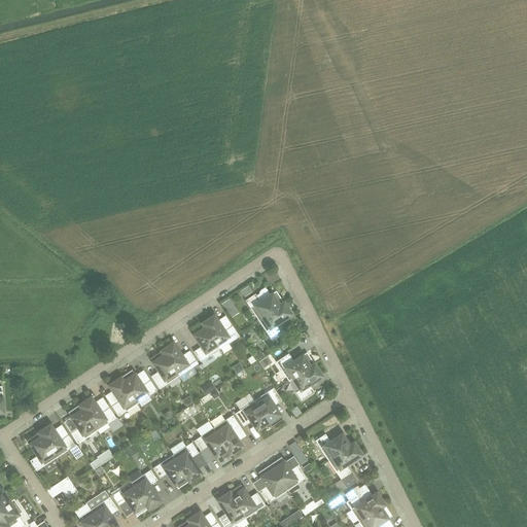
[(284,303),(276,291),(270,294),(265,287),(261,289),(260,290),(259,291),(259,292),(259,293),(258,293),(256,295),(255,293),(245,301),(257,320),(284,303)]
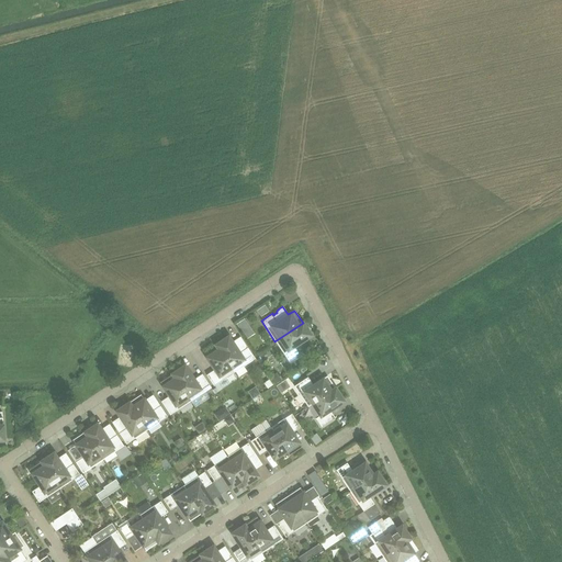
[(236,324),(245,339),(254,333),(244,318),(236,324)]
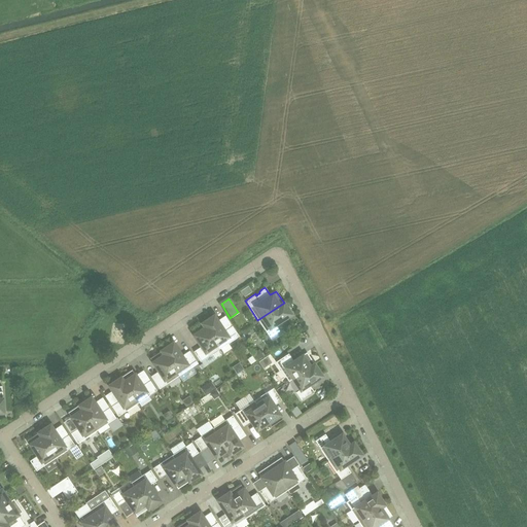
[(291,314),(284,303),(257,320),(271,339),(281,332),(276,324),(291,314)]
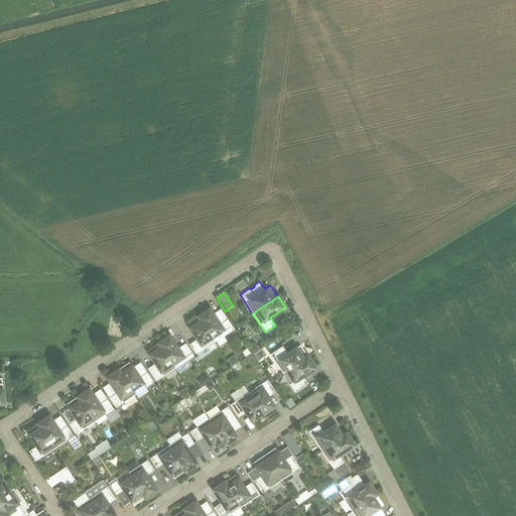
[(210,308),(199,316),(215,342),(234,330),(227,319),(220,325),(210,308)]
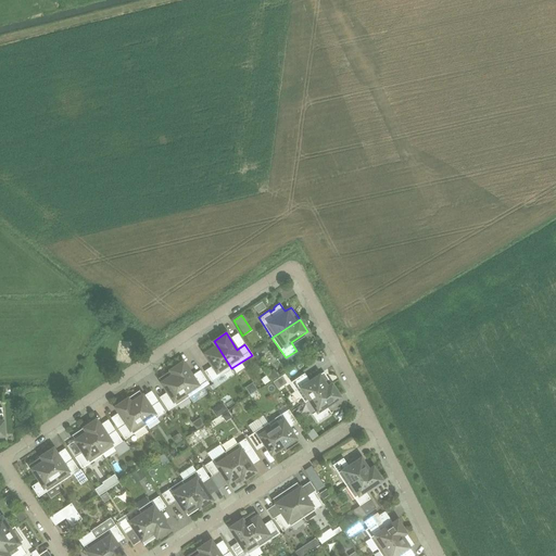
[(216,345),(204,353),(212,366),(204,371),(211,381),(219,376),(217,371),(228,364),(231,368),(214,341),(213,341),(216,345)]
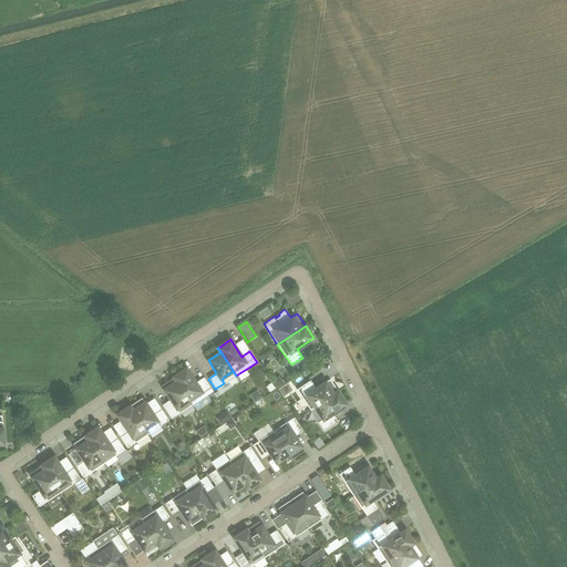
[(186,369),(174,377),(192,404),(213,391),(206,380),(197,385),(186,369)]
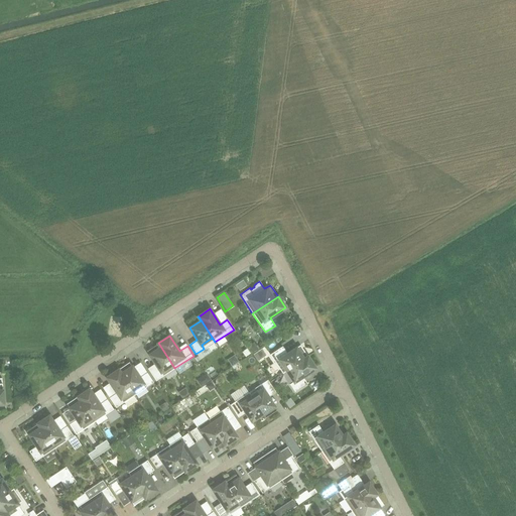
[(158,343),(146,351),(157,366),(149,371),(156,381),(174,368),(158,343)]
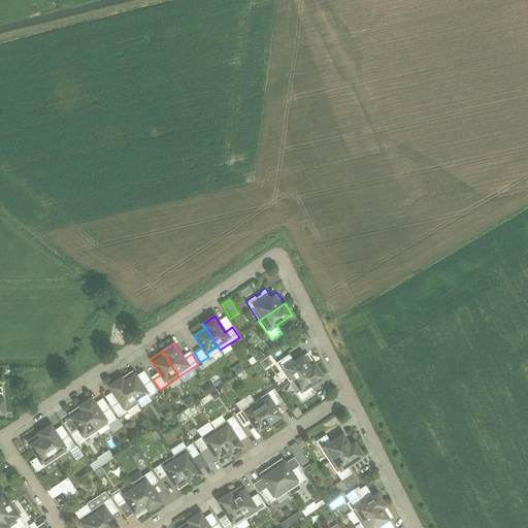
[(315,365),(307,353),(291,363),(287,356),(276,363),(289,382),(315,365)]
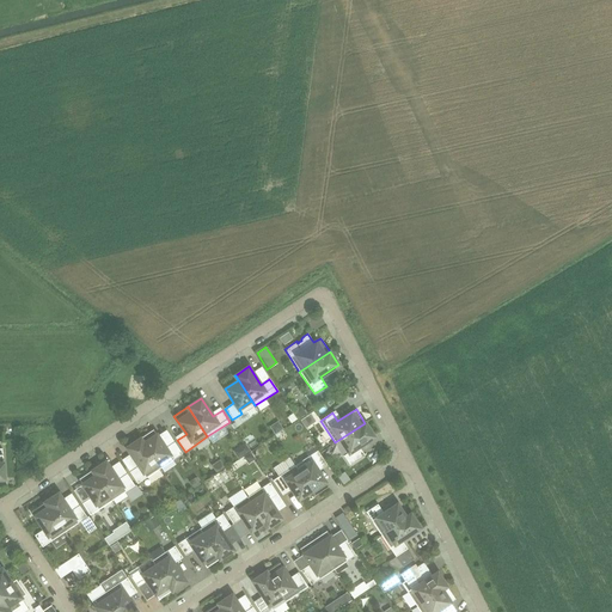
[(287,417),(291,423),(297,420),(293,414),(287,417)]
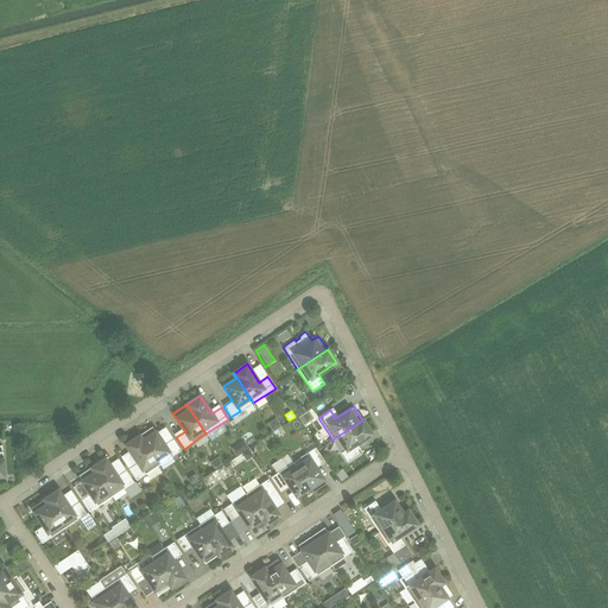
[(267,423),(273,431),(282,426),(276,417),(267,423)]
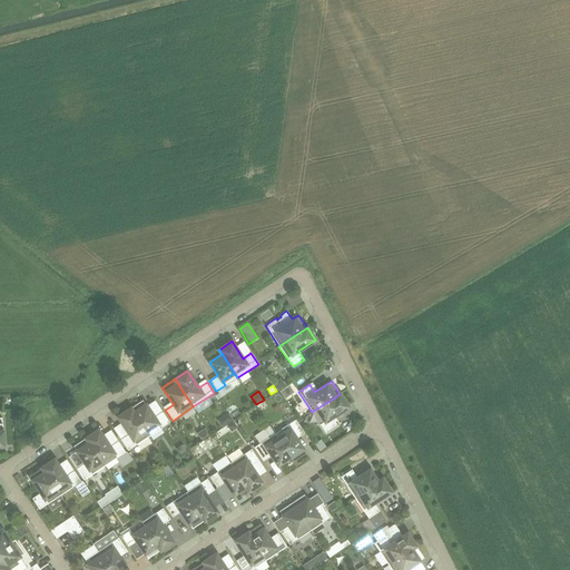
[(349,406),(340,394),(312,412),(326,433),(337,425),(332,418),(349,406)]
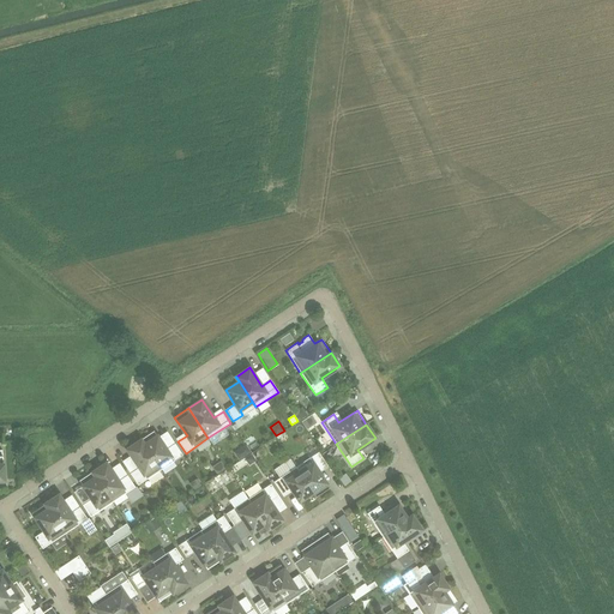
[(154,431),(140,440),(161,470),(182,456),(175,444),(166,450),(154,431)]
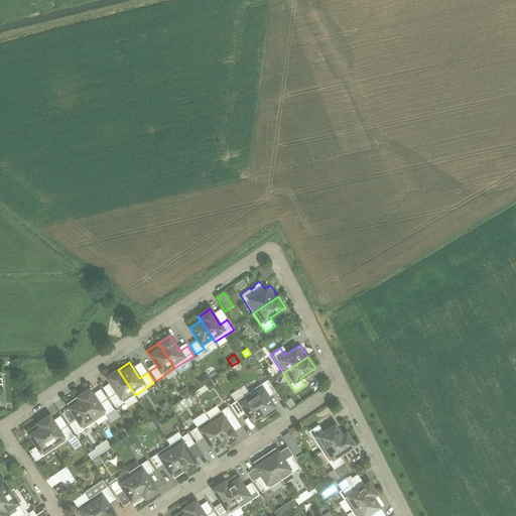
[(118,370),(107,377),(117,393),(109,398),(116,407),(135,395),(118,370)]
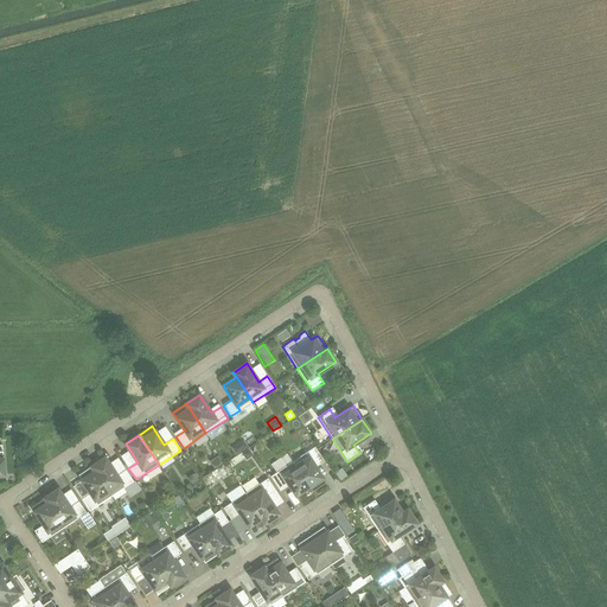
[(231,447),(236,454),(248,447),(243,440),(231,447)]
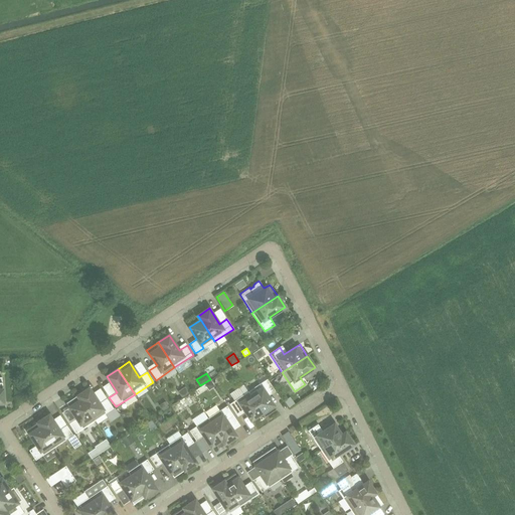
[(267,379),(248,391),(265,416),(277,409),(267,394),(274,389),(267,379)]
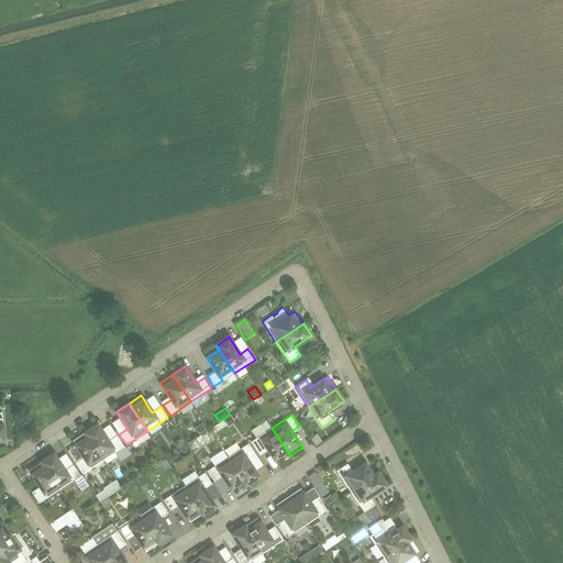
[(97,424),(85,432),(103,461),(124,446),(117,435),(109,441),(97,424)]
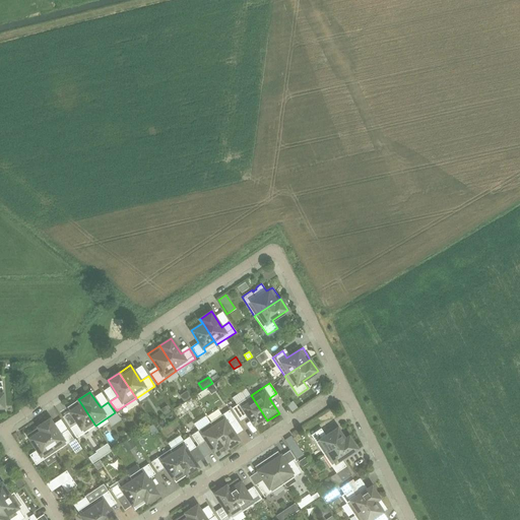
[(251,395),(232,408),(239,418),(246,413),(253,425),(264,417),(267,421),(267,420),(251,395)]
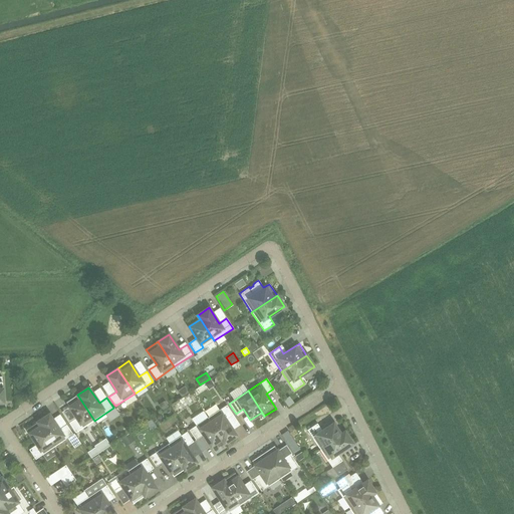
[(77,395),(66,403),(76,418),(69,423),(75,433),(94,421),(77,395)]
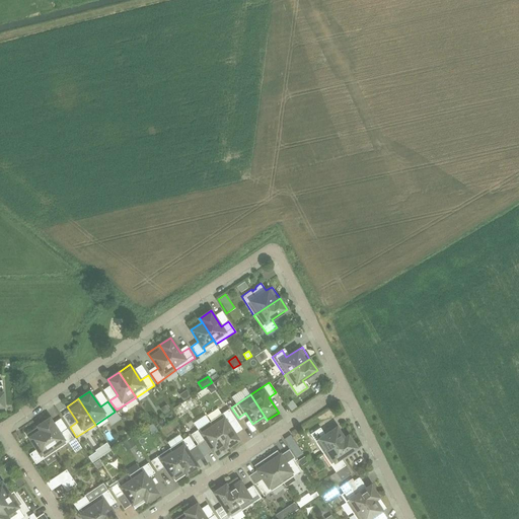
[(229,409),(210,422),(227,447),(238,439),(228,424),(235,419),(229,409)]
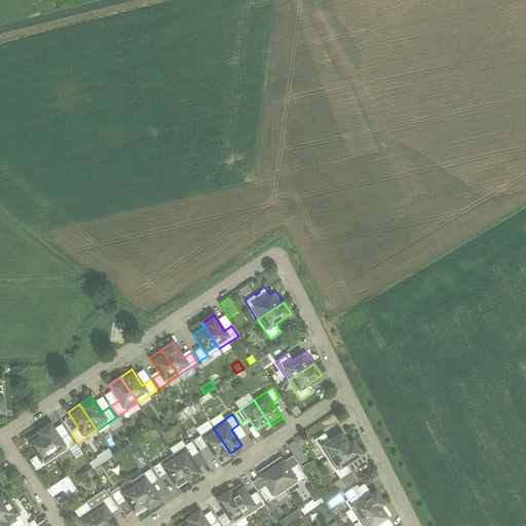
[(50,423),(38,431),(55,457),(75,445),(68,435),(61,440),(50,423)]
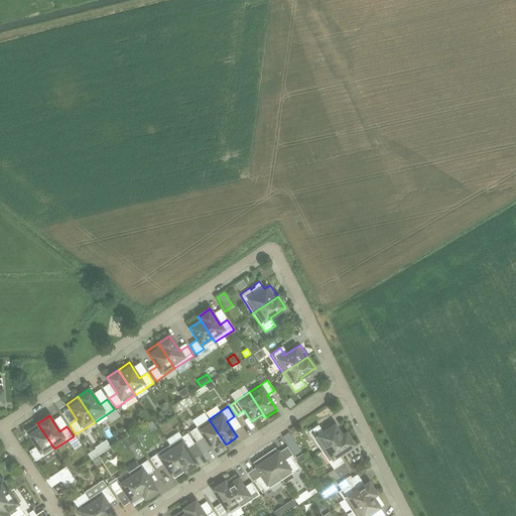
[(225,444),(226,444),(209,419),(189,431),(197,441),(204,436),(212,447),(223,440),(225,444)]
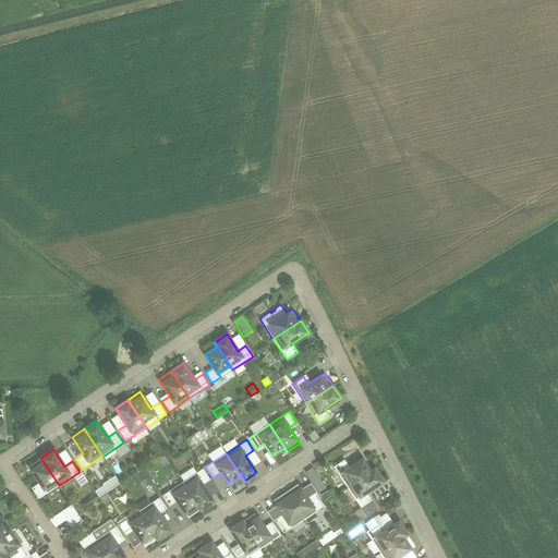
[(38,499),(47,494),(59,485),(40,458),(28,465),(39,483),(32,488),(38,499)]
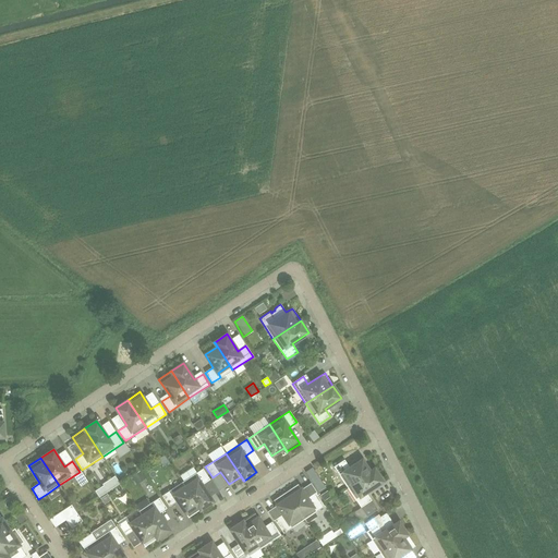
[(334,466),(347,487),(374,469),(370,471),(362,459),(350,468),(344,460),(334,466)]
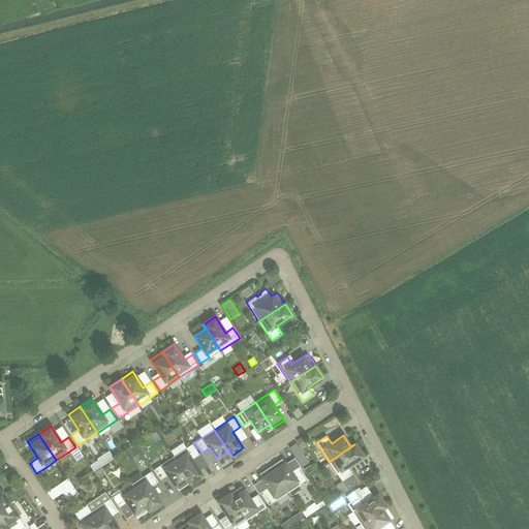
[(192,444),(173,457),(190,483),(201,475),(191,460),(198,455),(192,444)]
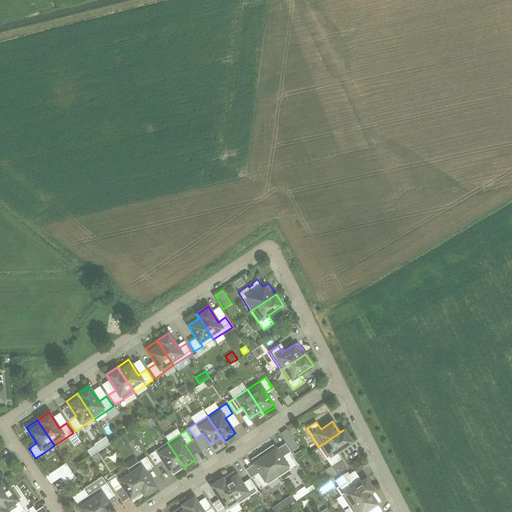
[(318,447),(331,466),(324,470),(330,478),(346,467),(336,452),(351,441),(343,430),(318,447)]
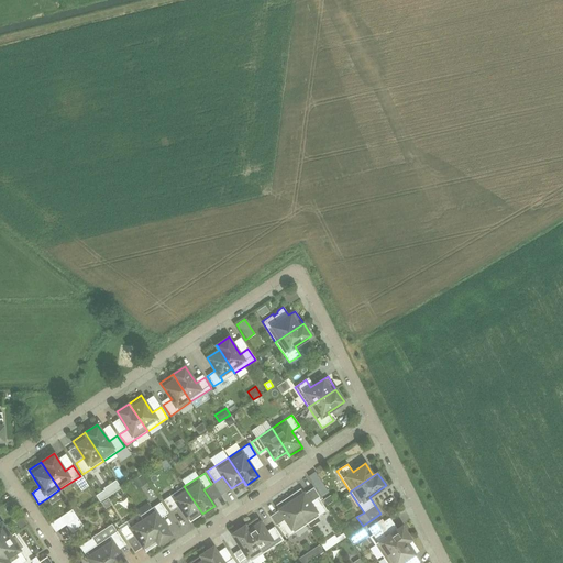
[(86,489),(98,478),(95,475),(89,479),(85,475),(78,481),(86,489)]
